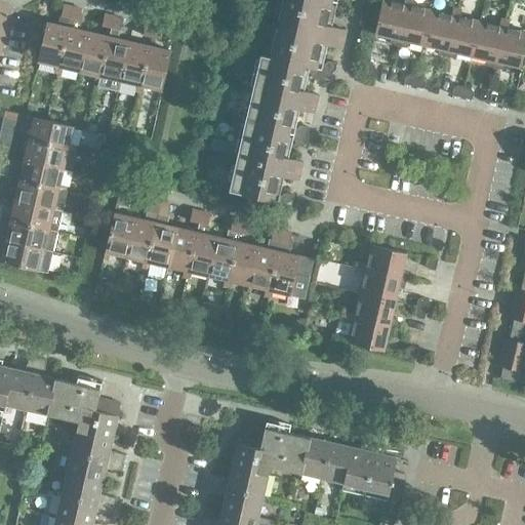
[(326,0),(285,0),(272,57),(272,59),(309,68),(331,73),(334,71),(336,64),(328,62),(322,66),(327,45),(340,49),(346,31),(331,27),(335,7),(339,12),(348,14),(350,5),(337,2),(331,1),(326,0)]
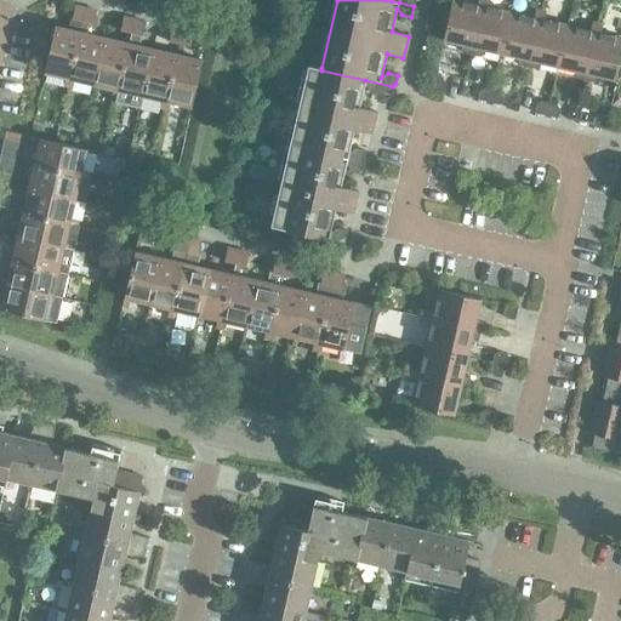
[(471,55),(483,0),(478,0),(478,5),(457,0),(451,0),(443,40),(461,45),(467,53),(471,55)]
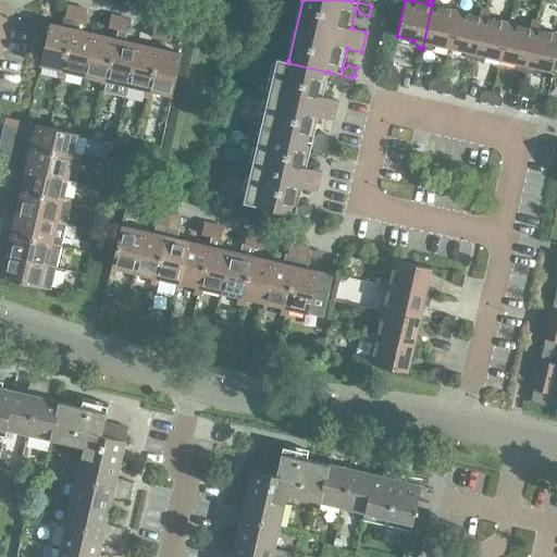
[(449,48),(458,11),(437,7),(437,0),(433,0),(422,49),(425,50),(433,45),(449,48)]
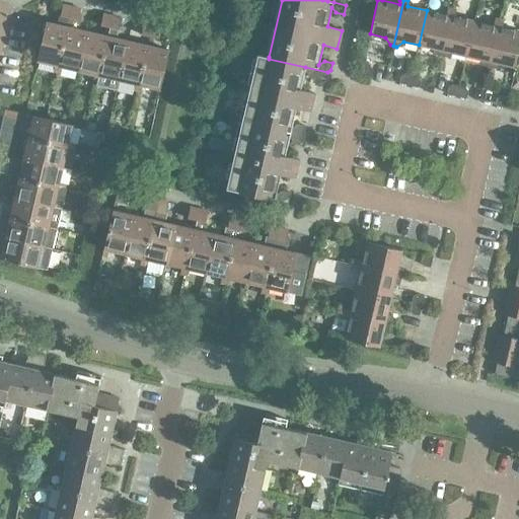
[(69,18),(71,7),(62,5),(60,16),(69,18)]
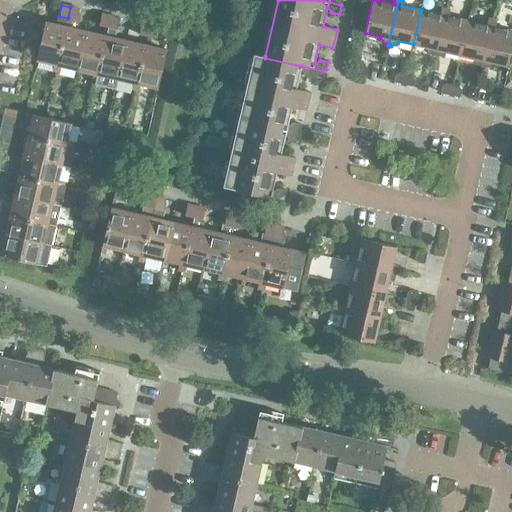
[(76,69),(85,31),(75,28),(79,9),(70,7),(68,18),(66,26),(55,71),(59,72),(60,66),(76,69)]
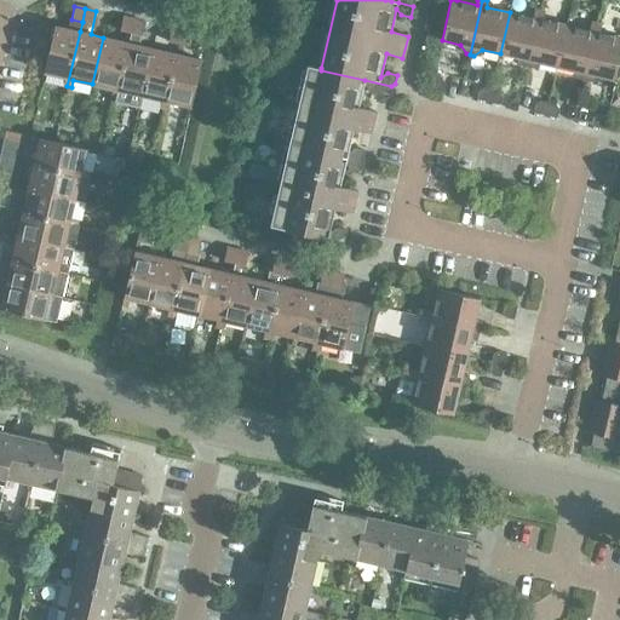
[(527,68),(540,11),(535,10),(533,18),(510,12),(500,53),(518,57),(523,67),(527,68)]
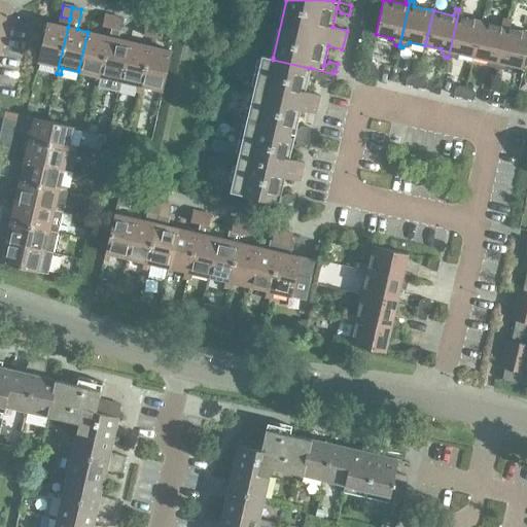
[(473,57),(482,22),(461,18),(463,10),(459,9),(448,58),(451,58),(458,54),(473,57)]
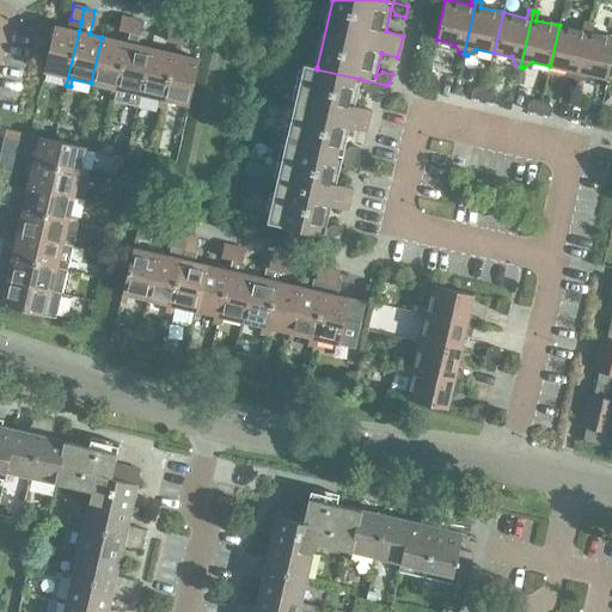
[(129,32),(132,19),(121,17),(118,30),(129,32)]
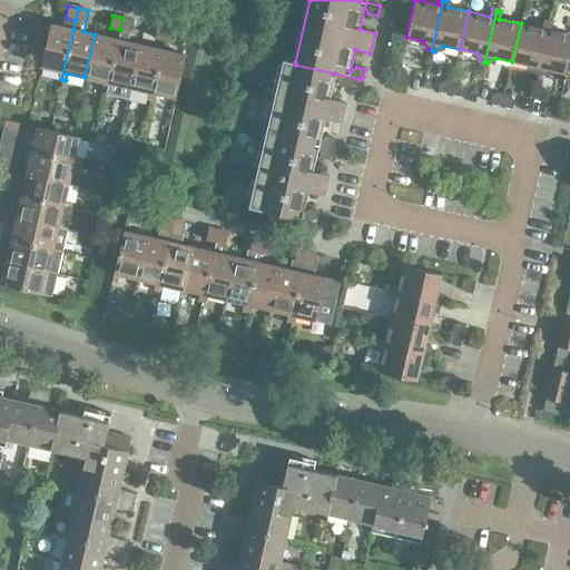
[(130,32),(133,20),(123,18),(120,30),(130,32)]
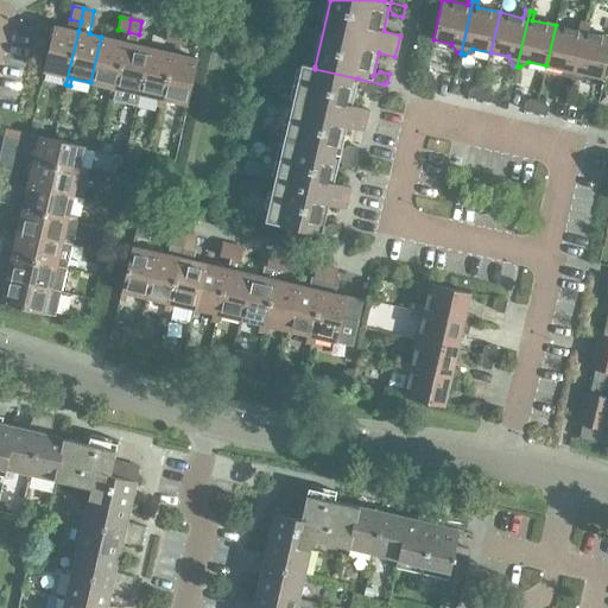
[(572,80),(586,24),(581,23),(578,31),(556,25),(546,65),(563,69),(569,78),(572,80)]
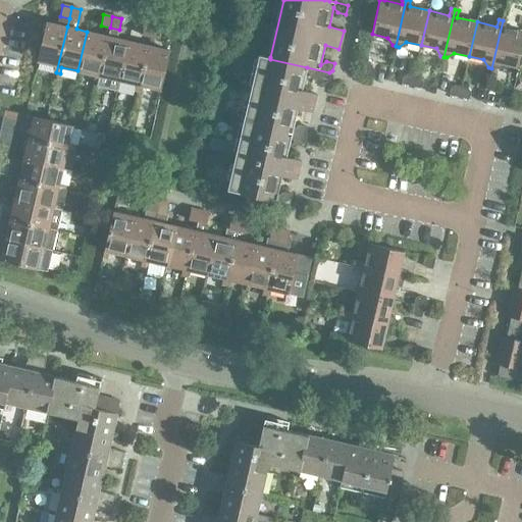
[(506,21),(503,20),(491,68),(494,68),(502,63),(517,67),(521,46),(521,32),(505,28),(506,21)]
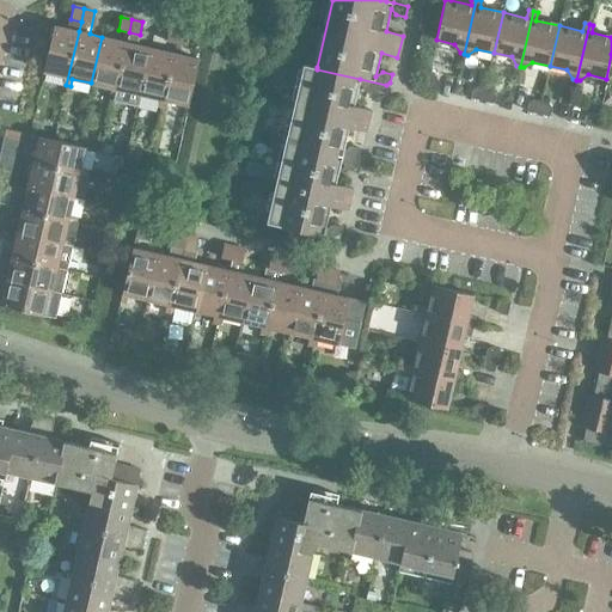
[(66,85),(79,31),(54,25),(43,72),(63,77),(62,84),(66,85)]
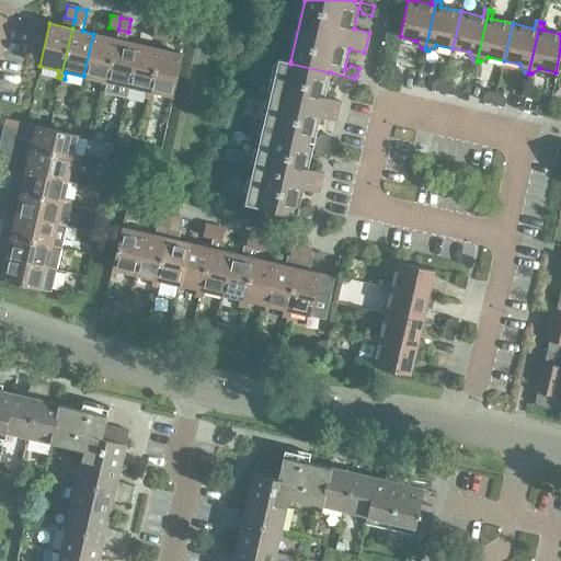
[(161,39),(164,27),(155,25),(152,37),(161,39)]
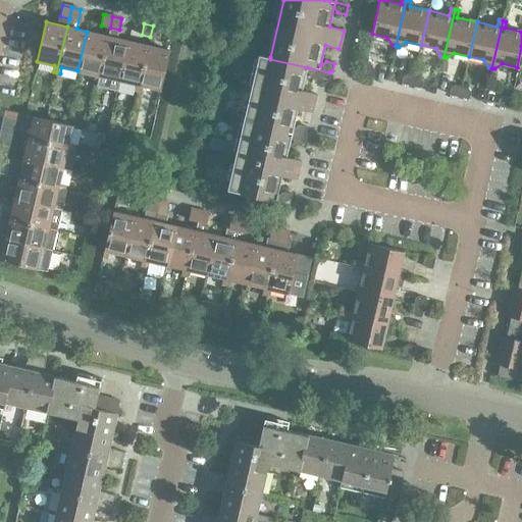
[(162,29),(153,25),(150,37),(159,39),(162,29)]
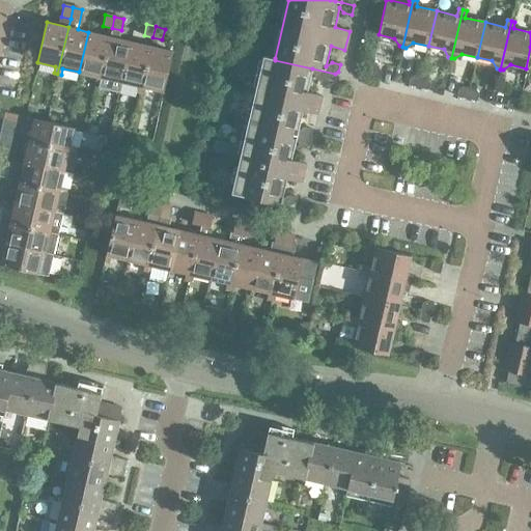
[(121,82),(131,42),(119,39),(121,30),(112,28),(110,36),(99,83),(100,83),(99,87),(119,91),(121,82)]
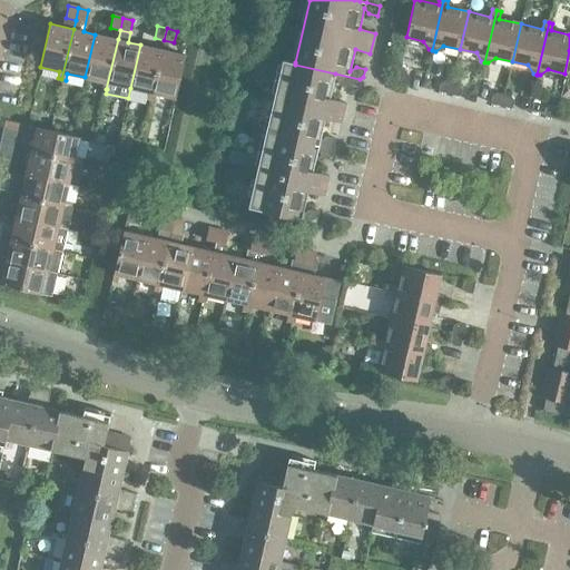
[(106,89),(118,39),(95,35),(85,77),(104,81),(102,88),(106,89)]
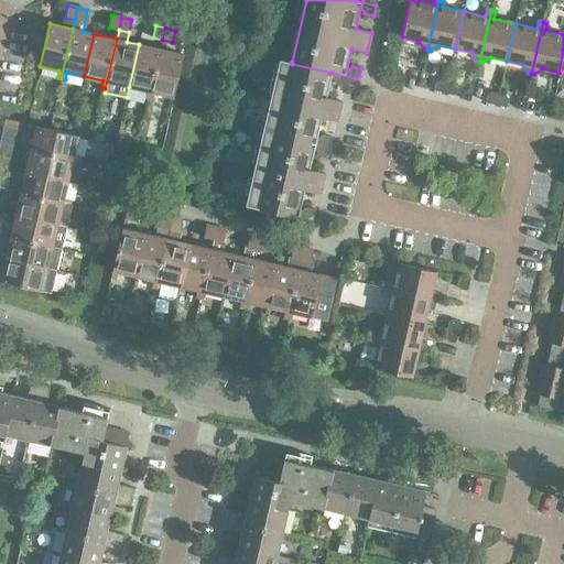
[(150,99),(161,50),(139,44),(129,87),(147,91),(145,98),(150,99)]
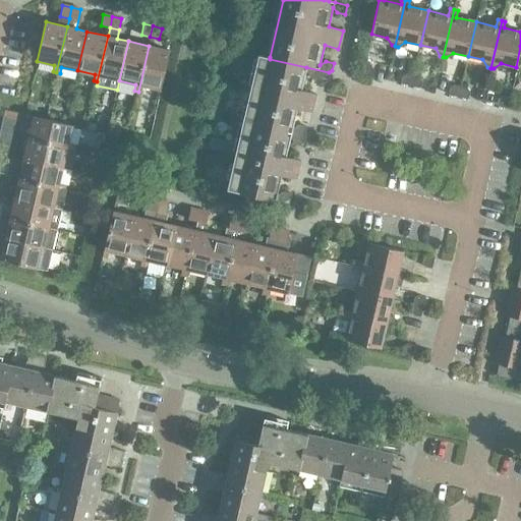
[(169,51),(149,46),(138,92),(141,92),(142,85),(160,90),(169,51)]
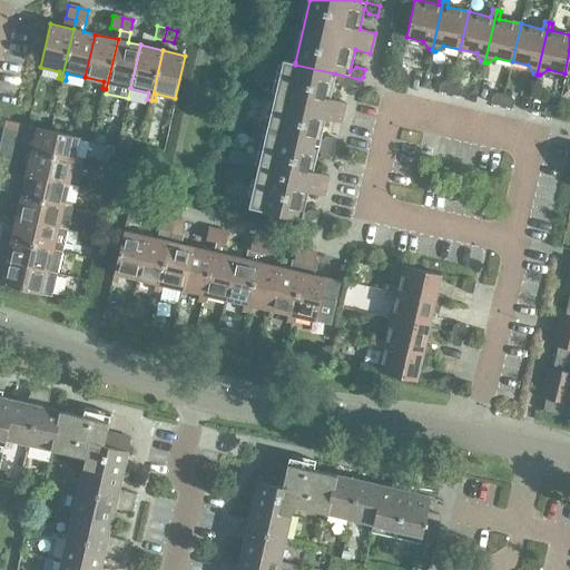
[(282,60),(265,134),(313,145),(318,146),(333,149),(335,139),(326,137),(320,141),(324,119),(340,124),(344,104),(328,99),(334,78),(338,85),(346,87),(360,79),(335,74),(295,65),(295,62),(282,60)]
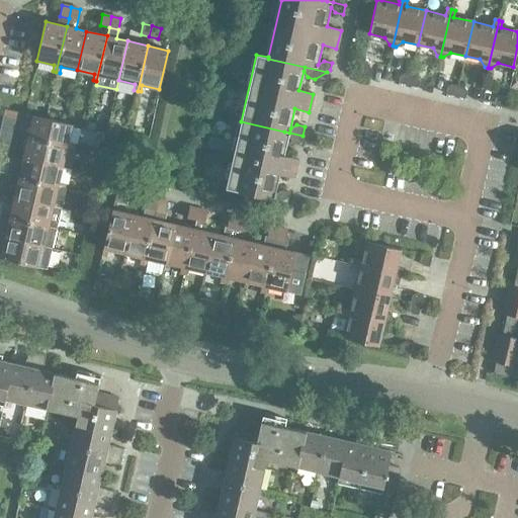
[(369,66),(362,64),(360,75),(370,77),(372,70),(369,66)]
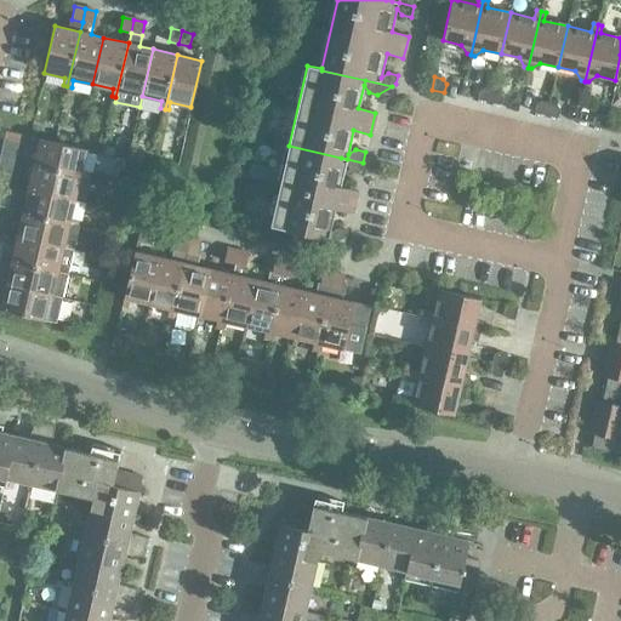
[(490,103),(493,90),(484,89),(479,91),(478,100),(490,103)]
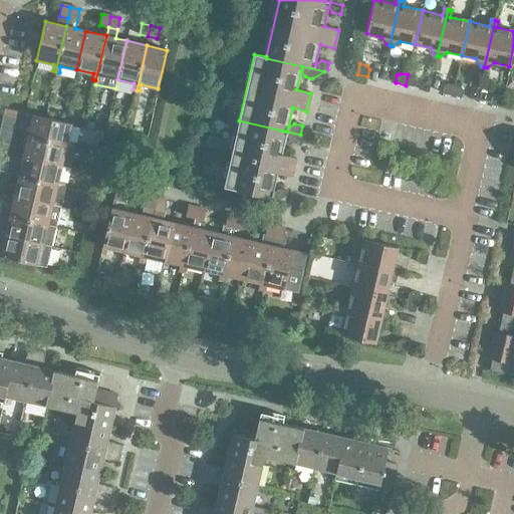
[(415,76),(408,74),(406,85),(415,87),(417,79),(415,76)]
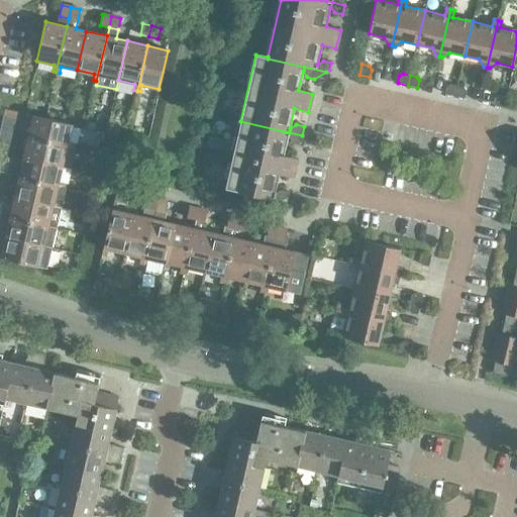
[(454,96),(456,86),(450,85),(446,87),(445,94),(454,96)]
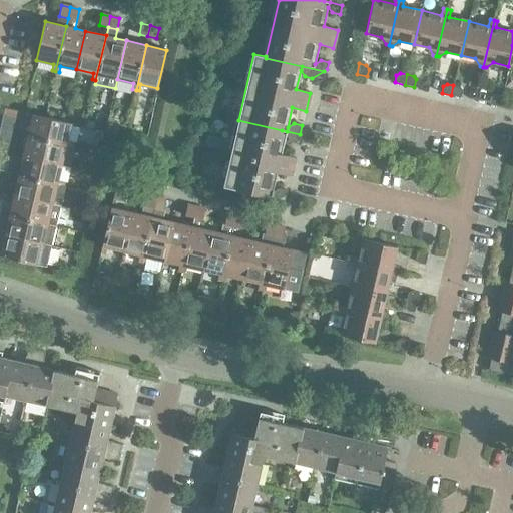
[(460,87),(453,85),(451,95),(461,97),(463,91),(460,87)]
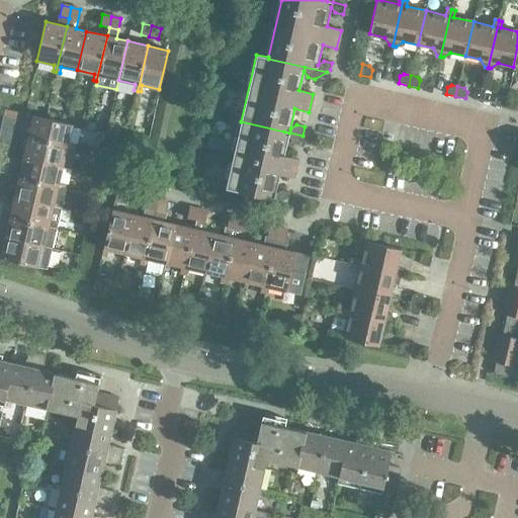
[(496,98),(494,105),(504,107),(506,97),(500,95),(496,98)]
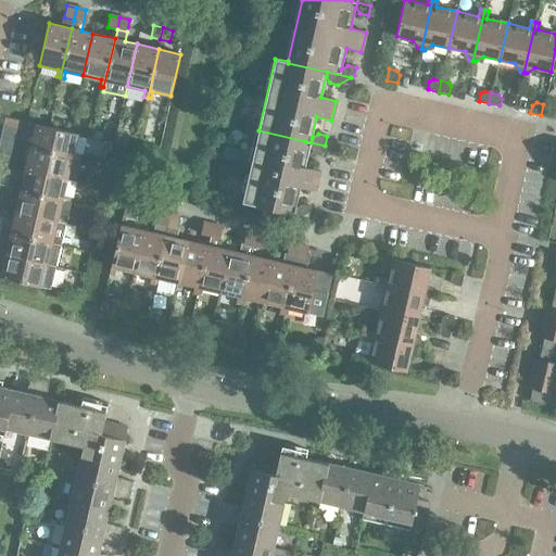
[(19,129),(21,121),(4,117),(3,123),(5,126),(19,129)]
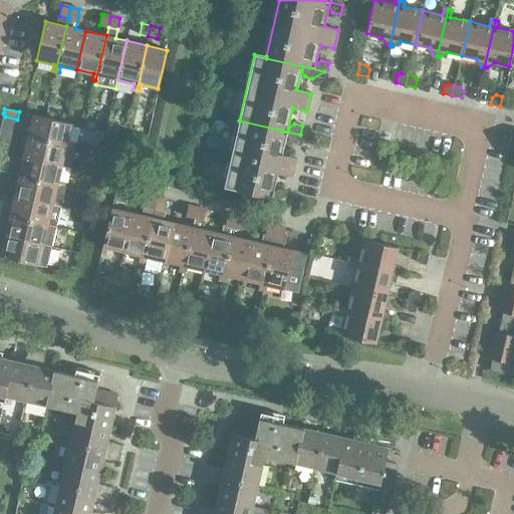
[(71,123),(32,114),(27,136),(72,147),(73,143),(66,142),(71,123)]
